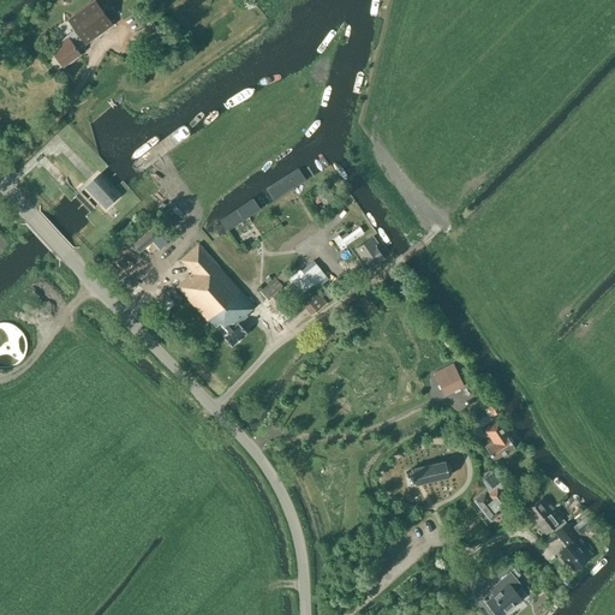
[(75,31),(67,37),(60,43),(63,47),(54,54),(63,66),(81,54),(77,49),(84,45),(85,46),(113,25),(94,0),(66,21),(75,31)]
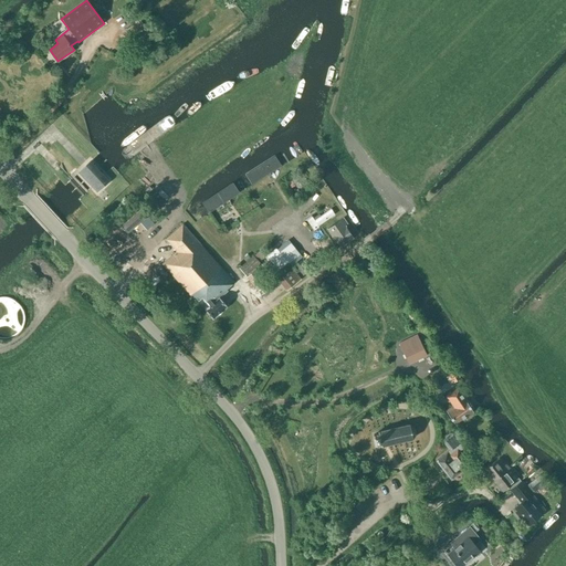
[(79,173),(97,191),(103,187),(108,181),(90,161),(79,173)]
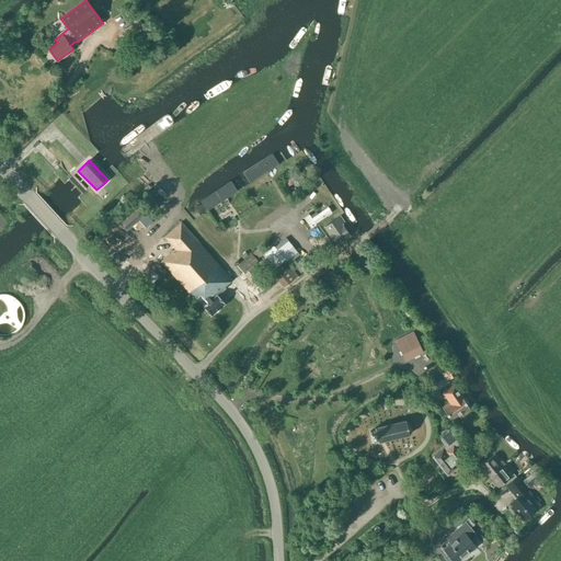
[(231,180),(217,190),(199,201),(207,210),(239,190),(231,180)]
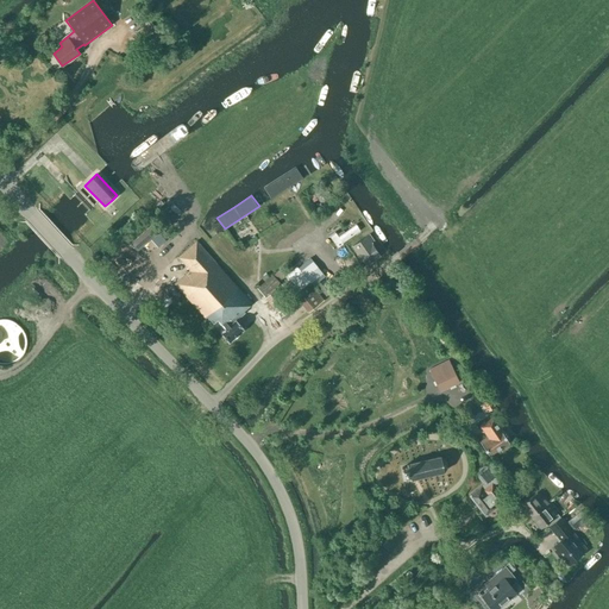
[(372,242),(371,239),(368,234),(352,246),(366,265),(380,256),(370,244),(372,242)]
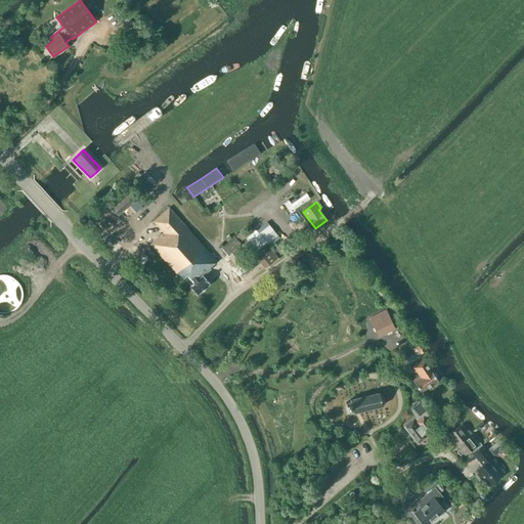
[(198,295),(210,284),(204,277),(211,270),(209,268),(216,262),(169,209),(155,222),(165,233),(150,247),(182,280),(184,279),(190,287),(198,295)]
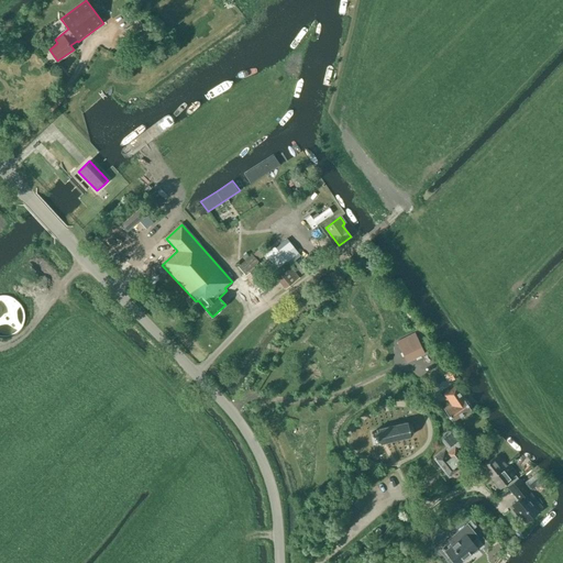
[(258,262),(252,254),(238,267),(244,275),(258,262)]
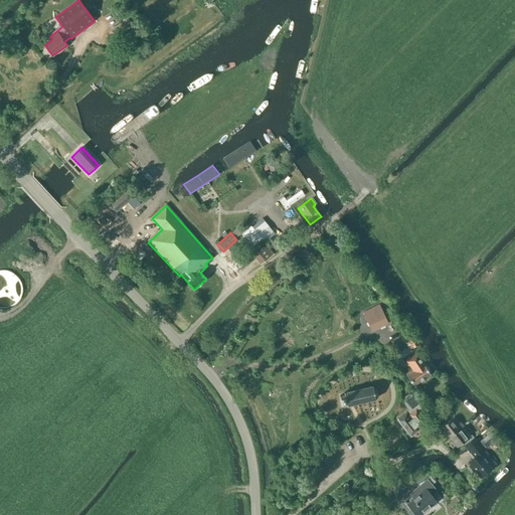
[(261,238),(247,248),(261,265),(273,254),(261,238)]
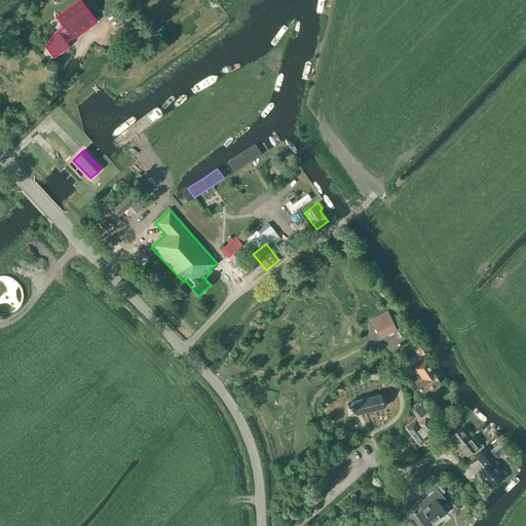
[(249,263),(237,251),(229,258),(239,271),(249,263)]
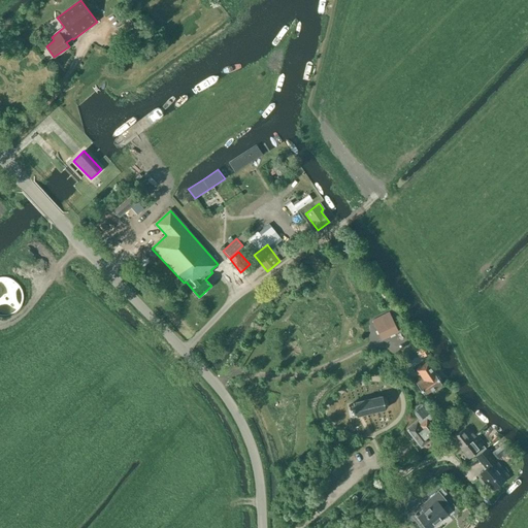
[(372,321),(382,339),(398,331),(389,312),(372,321)]
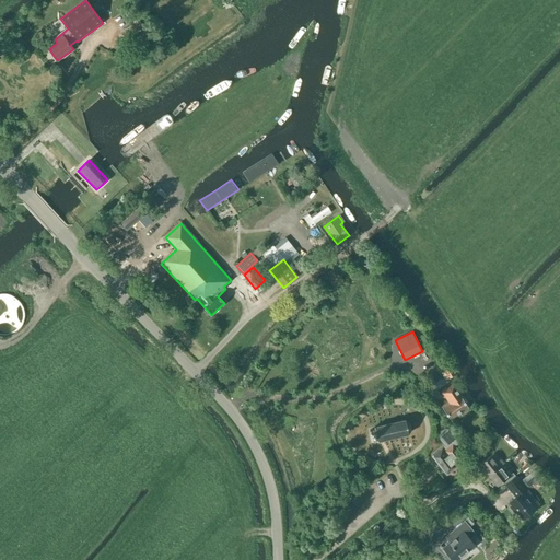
[(455,375),(450,368),(444,371),(448,380),(455,375)]
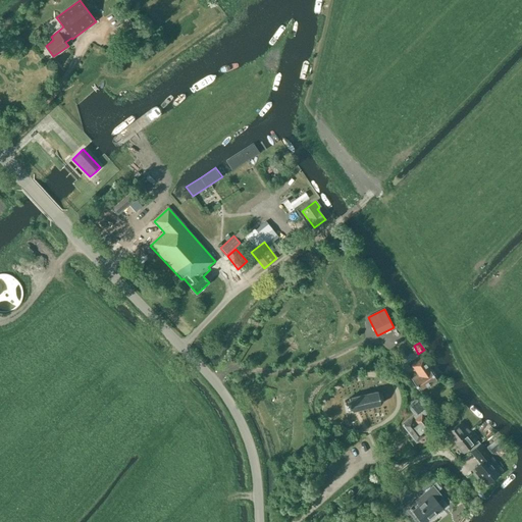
[(430,370),(431,369),(423,357),(411,366),(417,375),(411,379),(420,392),(436,380),(430,370)]
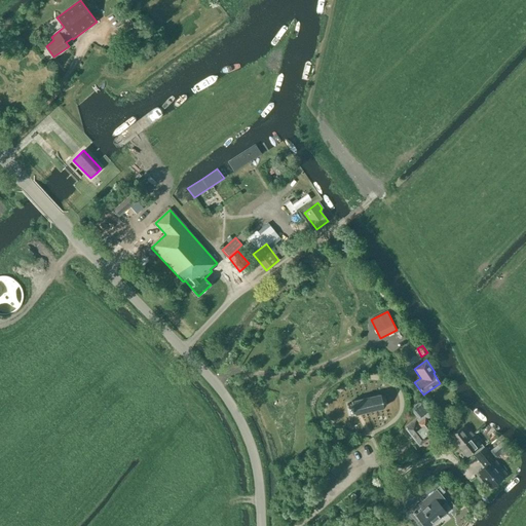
[(379,395),(351,402),(351,404),(347,405),(349,414),(353,413),(354,414),(382,408),(383,407),(385,403),(384,399),(380,395),(379,395)]
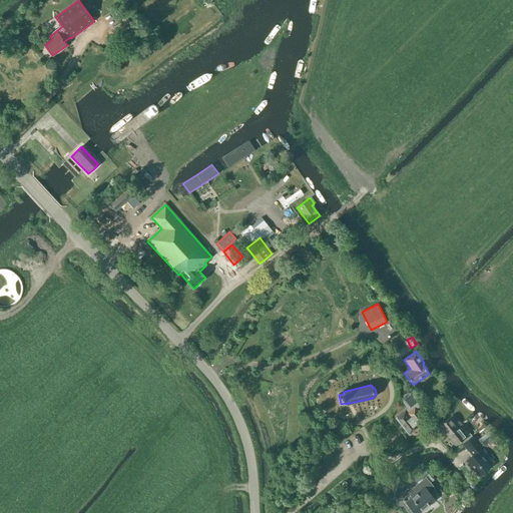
[(416,424),(423,418),(416,410),(422,405),(412,393),(409,393),(407,394),(404,396),(403,398),(402,400),(402,403),(403,404),(405,406),(406,407),(409,408),(396,418),(409,434),(419,427),(416,424)]
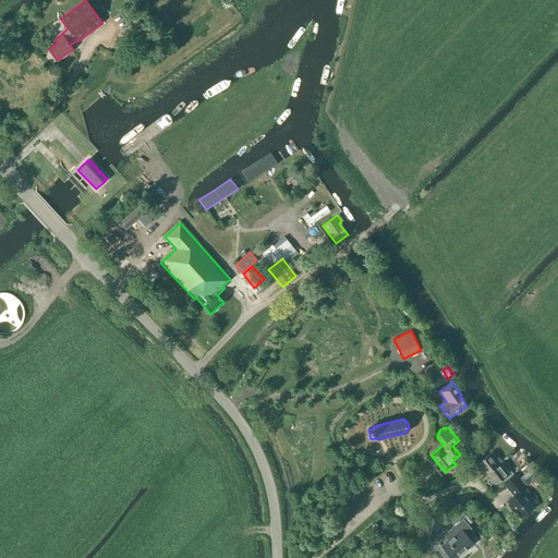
[(492,452),(478,463),(488,474),(502,462),(498,457),(497,458),(492,452)]
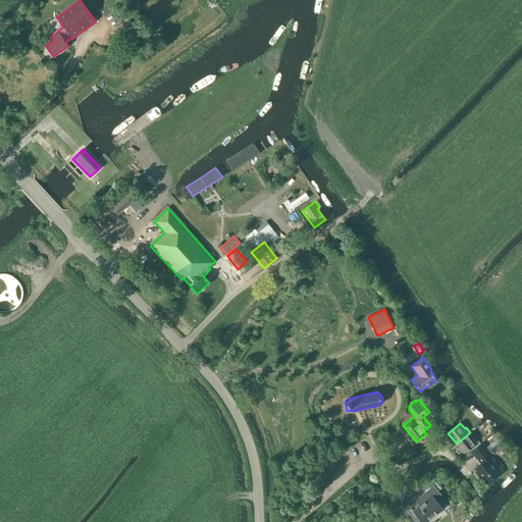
[(479,445),(470,432),(457,444),(464,454),(467,451),(469,453),(471,452),(479,445)]
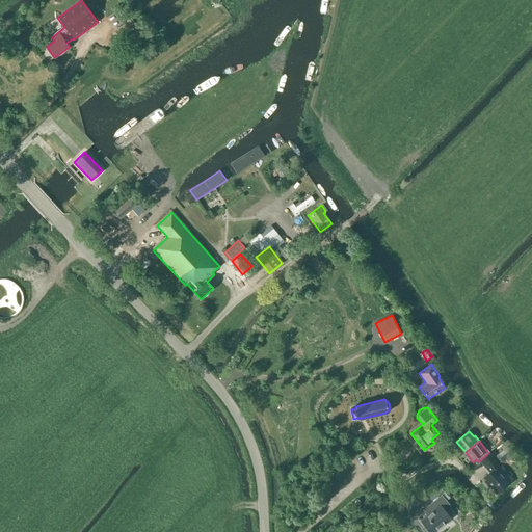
[(510,478),(490,452),(488,453),(480,460),(489,473),(483,478),(497,495),(510,484),(507,481),(510,478)]
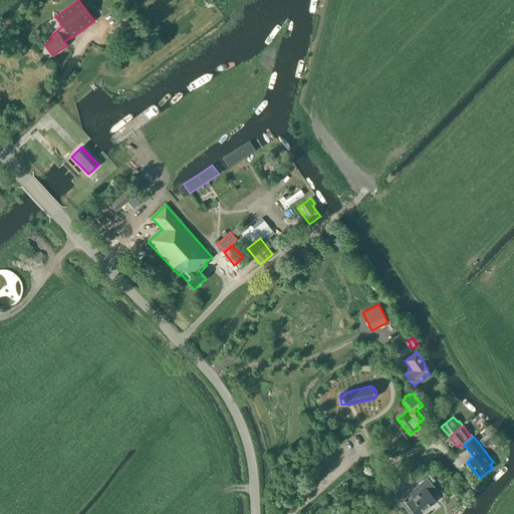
[(435,489),(427,478),(414,488),(419,494),(407,504),(415,513),(420,513),(436,501),(429,494),(435,489)]
